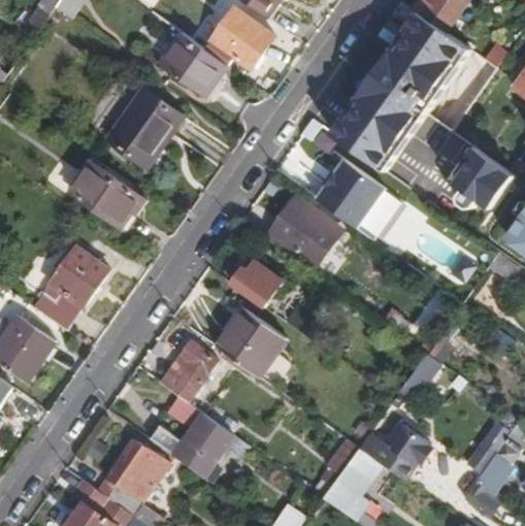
[(39,0),(36,5),(50,14),(55,6),(60,0),(39,0)]
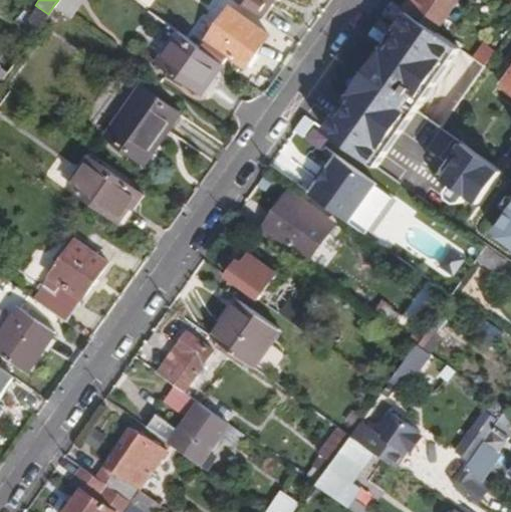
[(58,0),(53,6),(69,17),(79,3),(75,0),(58,0)]
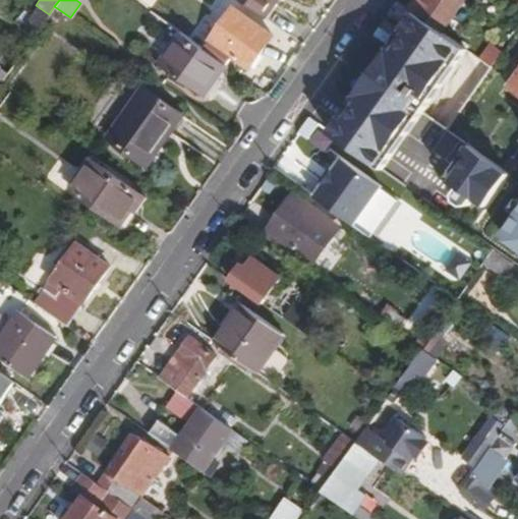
[(239,0),(265,17),(277,0),(239,0)]
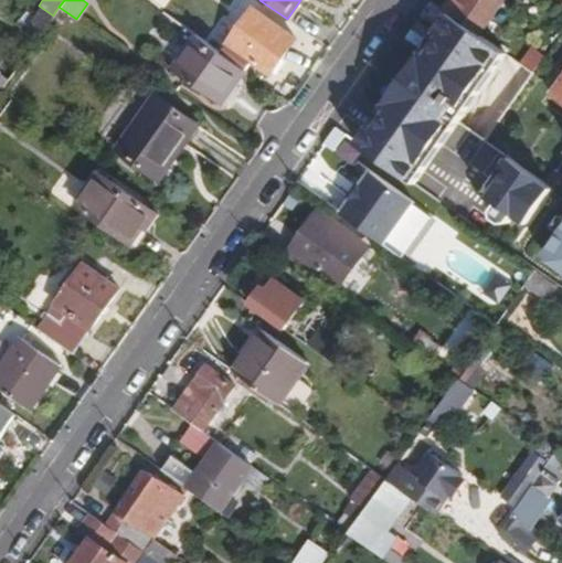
[(451,0),(444,9),(447,11),(479,34),(504,0),(451,0)]
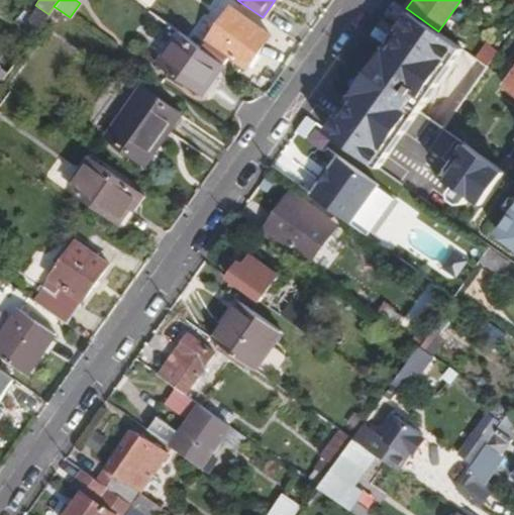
[(211,37),(229,10),(219,4),(201,30),(211,37)]
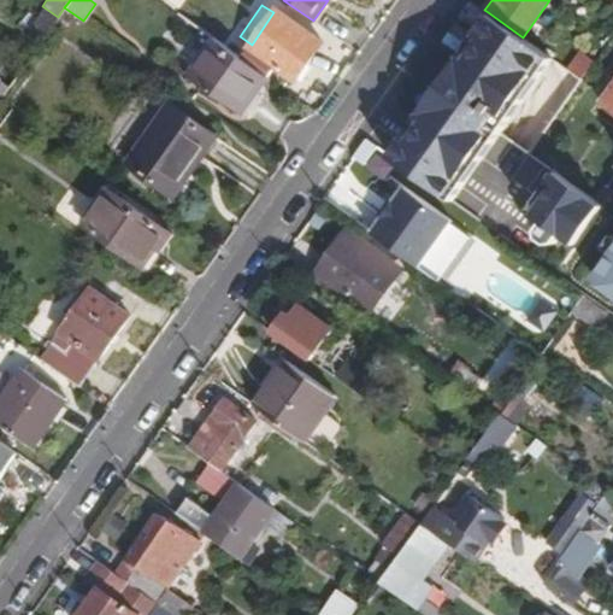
[(242,58),(269,77),(275,68),(293,81),(320,41),(275,10),(273,12),(252,45),(242,58)]
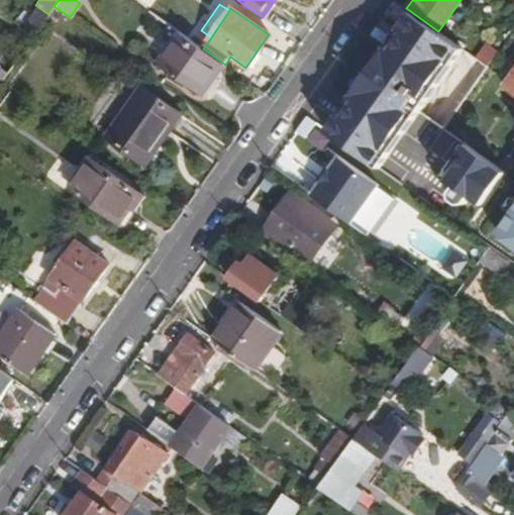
[(438,31),(409,10),(324,130),(378,168),(463,48),(438,31)]
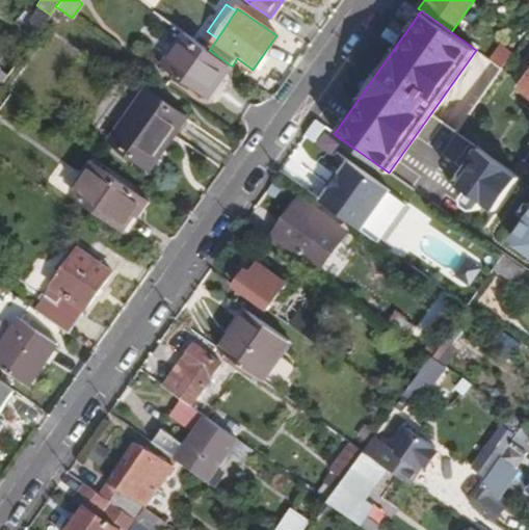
[(220,82),(232,67),(209,50),(185,33),(162,64),(203,95),(214,79),(220,82)]
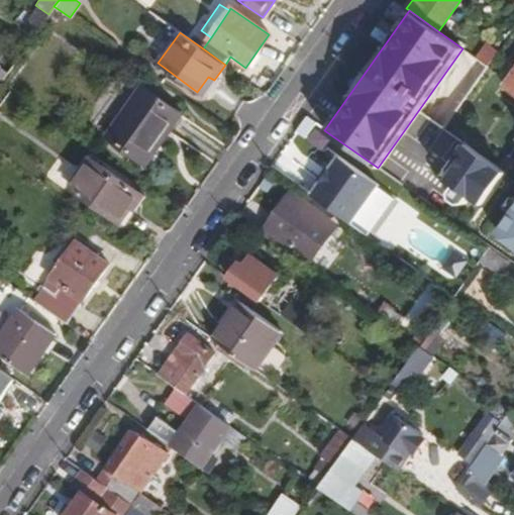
[(487,65),(497,50),(486,43),(476,58),(487,65)]
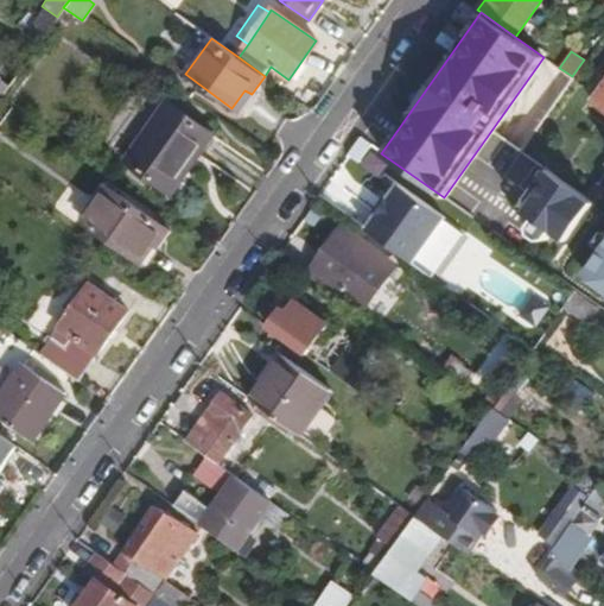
[(603,71),(603,70),(593,84),(601,89),(592,101),(603,109),(603,71)]
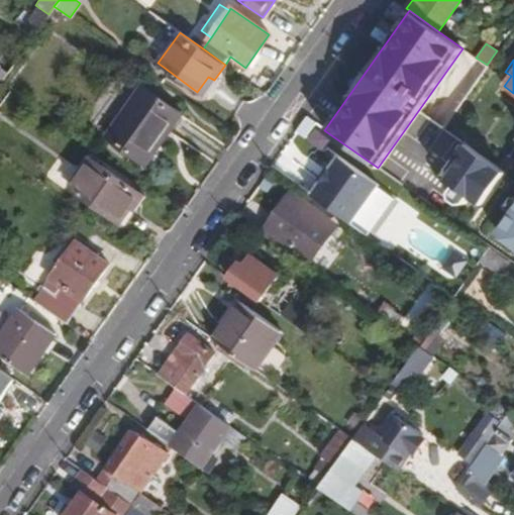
[(202,95),(214,80),(208,77),(197,92),(202,95)]
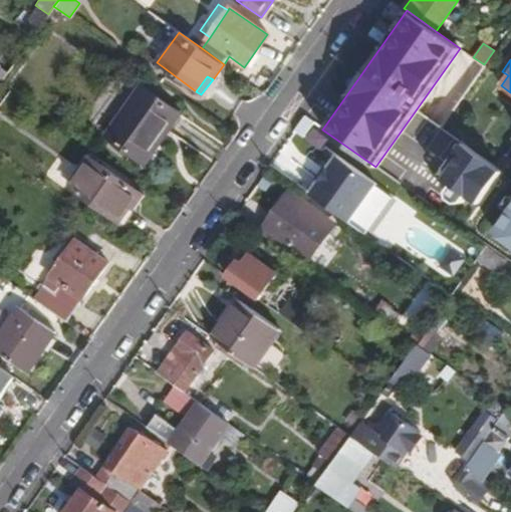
[(166,132),(179,113),(142,87),(106,137),(140,160),(161,130),(166,132)]
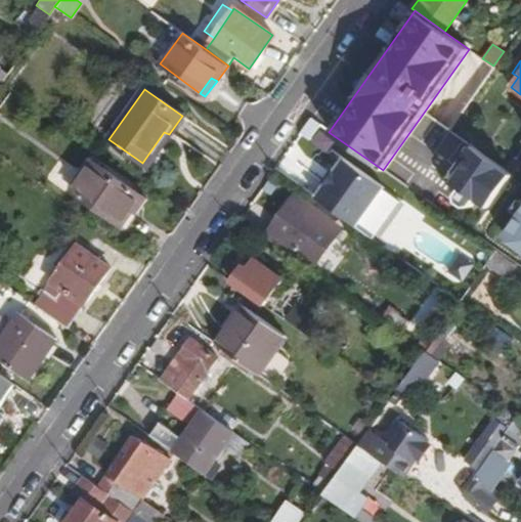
[(320,124),(309,116),(298,132),(308,139),(320,124)]
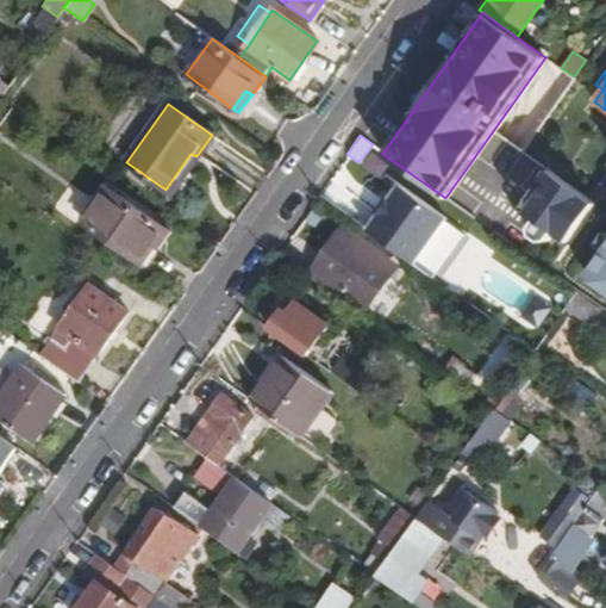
[(568,240),(595,203),(548,169),(522,206),(536,217),(530,227),(531,234),(539,240),(548,239),(554,229),(568,240)]
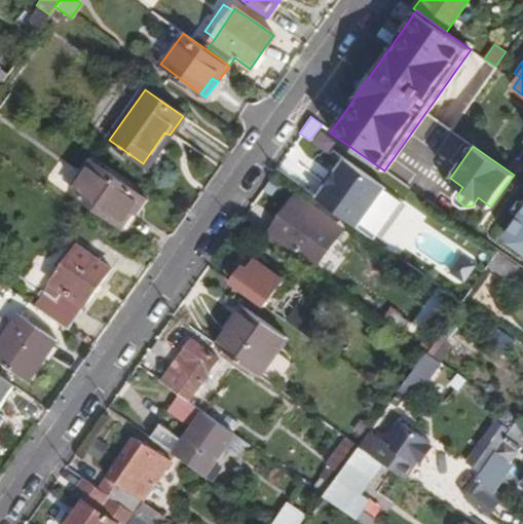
[(73,191),(94,162),(88,158),(68,187),(73,191)]
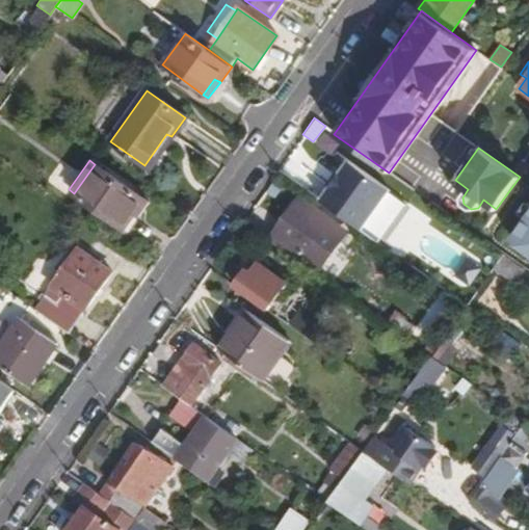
[(348,161),(320,201),(360,230),(388,189),(348,161)]
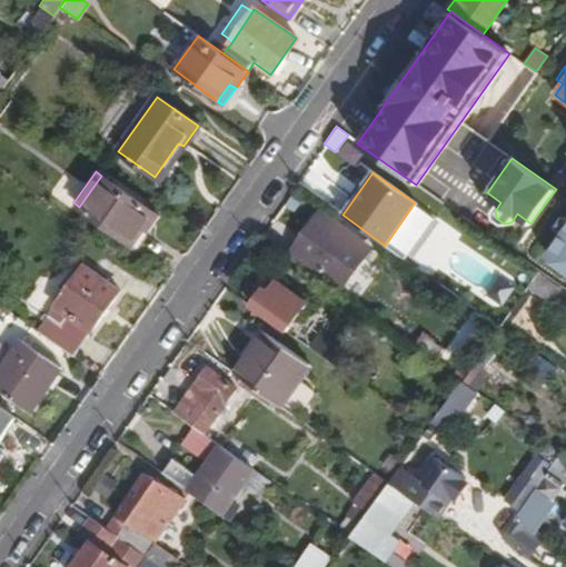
[(158,216),(101,176),(79,207),(130,245),(144,227),(148,230),(158,216)]
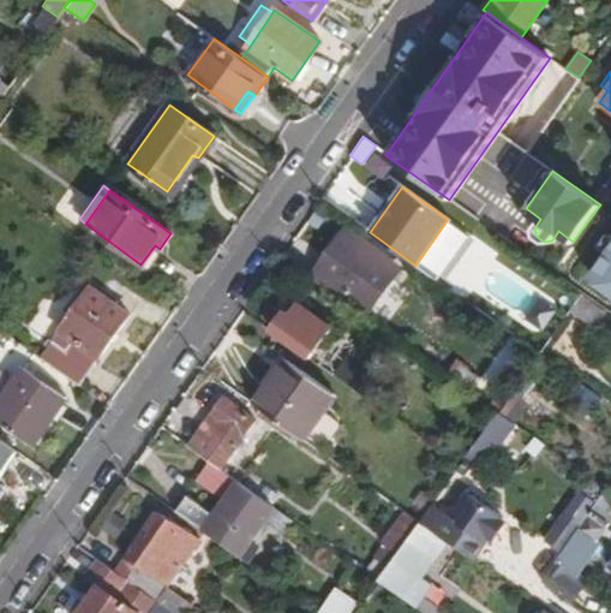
[(305,275),(363,316),(395,271),(364,248),(365,244),(345,230),(322,261),(317,259),(305,275)]
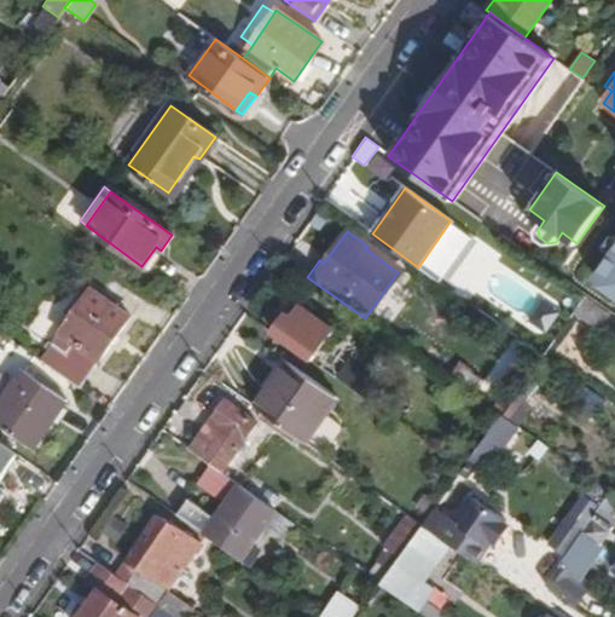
[(148,270),(161,251),(156,247),(141,266),(148,270)]
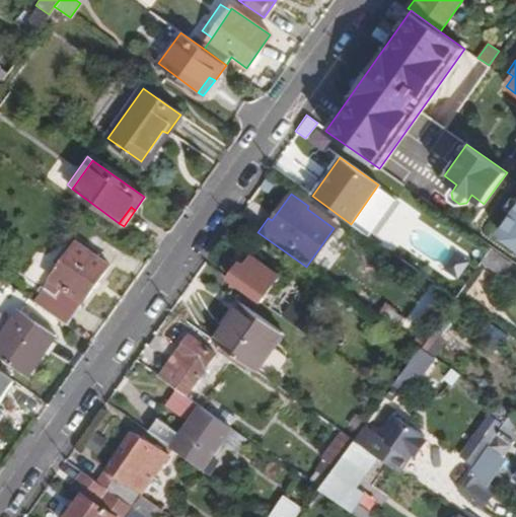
[(515,213),(500,235),(515,245),(515,213)]
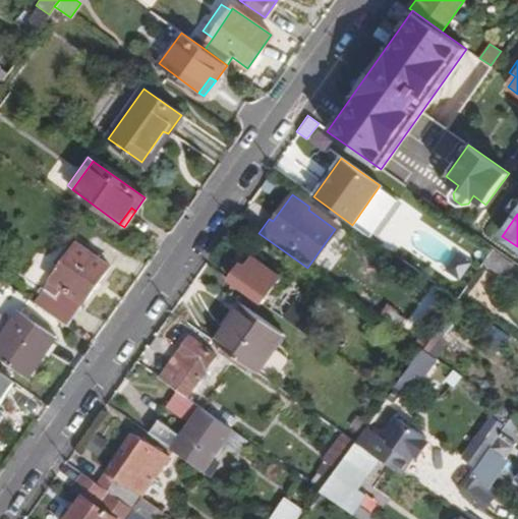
[(34,302),(66,326),(108,268),(75,244),(34,302)]
